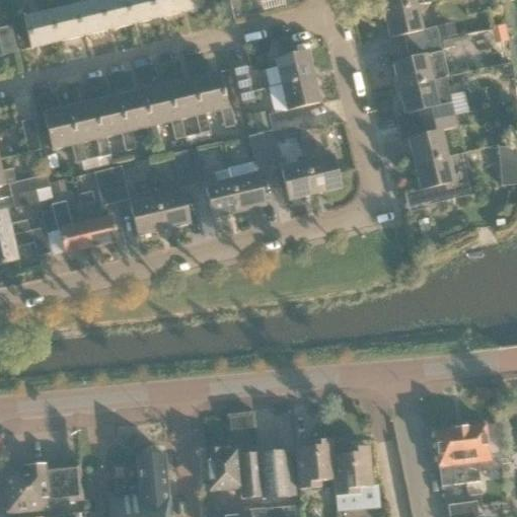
[(74,4),(81,35),(105,29),(98,0),(90,0),(74,4)]
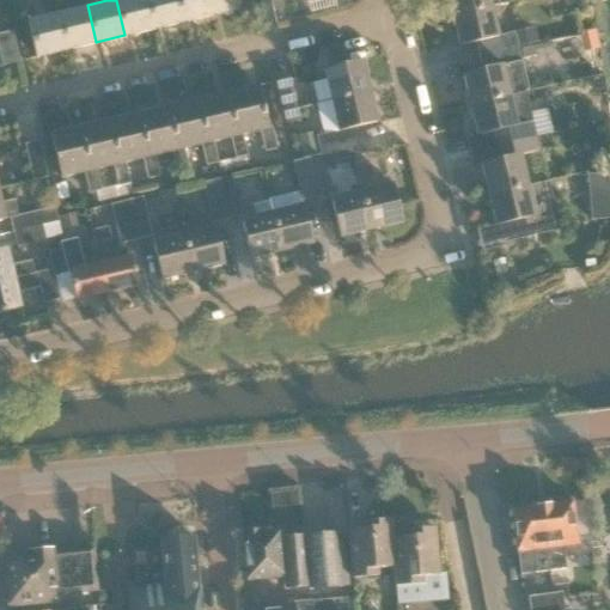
[(116,0),(124,35),(154,28),(147,0),(116,0)]
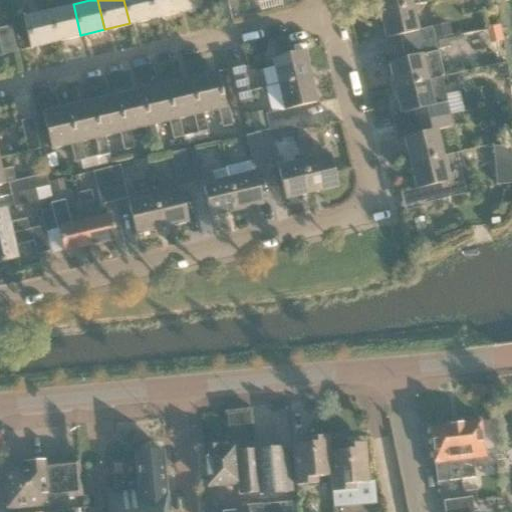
[(123,0),(130,23),(154,17),(150,0),(123,0)]
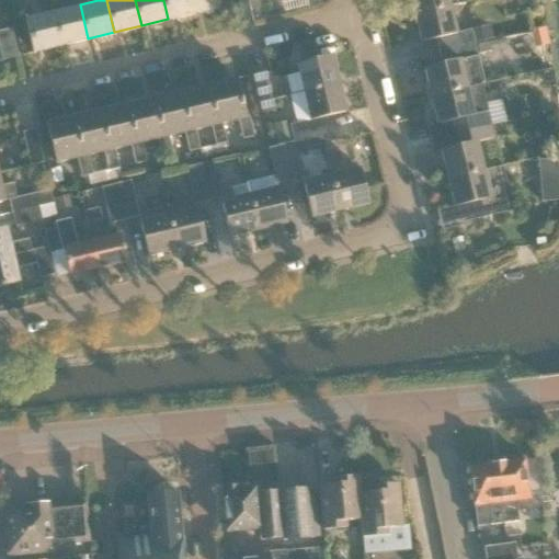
[(194,13),(191,0),(163,0),(168,19),(194,13)]
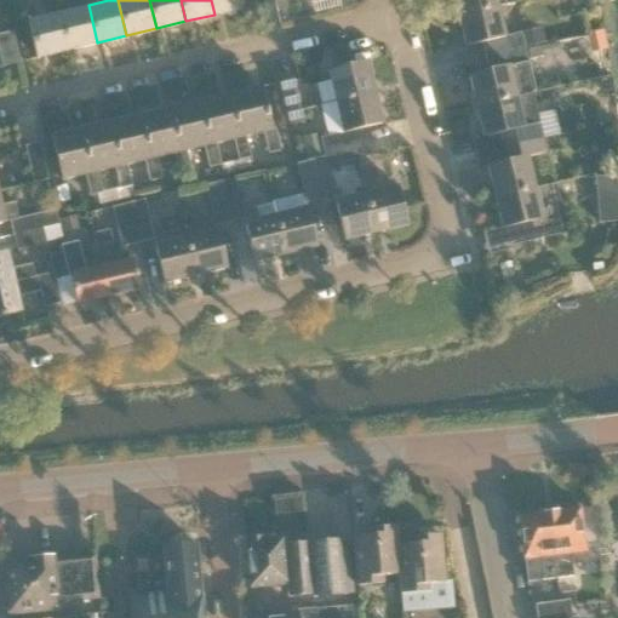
[(211,0),(215,15),(245,7),(242,0),(211,0)]
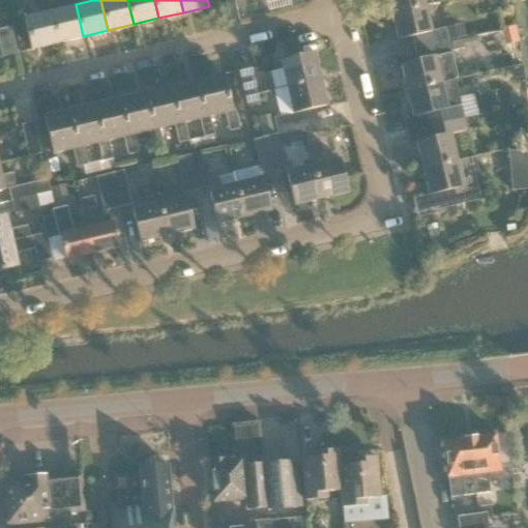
[(389,0),(392,10),(426,3),(424,0),(389,0)]
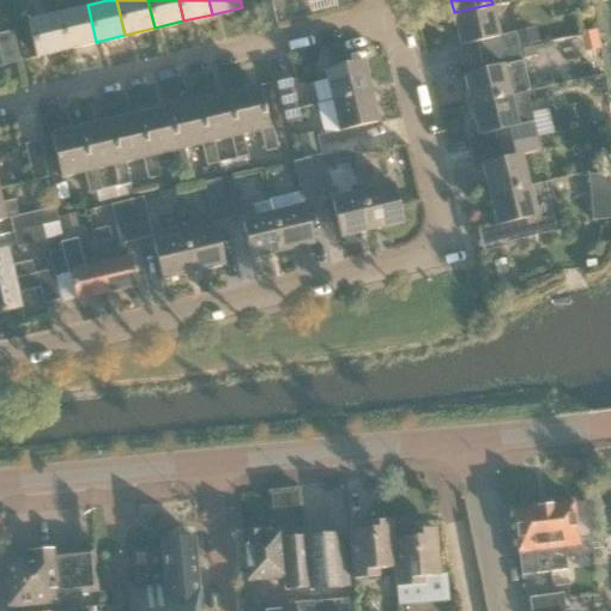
[(479,40),(482,53),(521,43),(518,30),(500,34),(492,4),(454,12),(463,43),(479,40)]
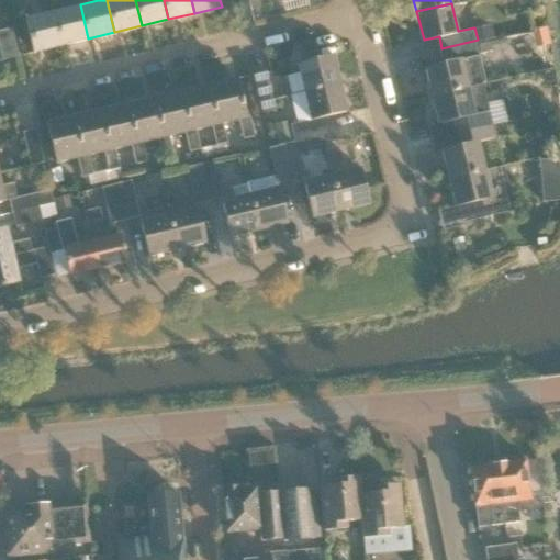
[(62,44),(88,38),(80,4),(53,11),(62,44)]
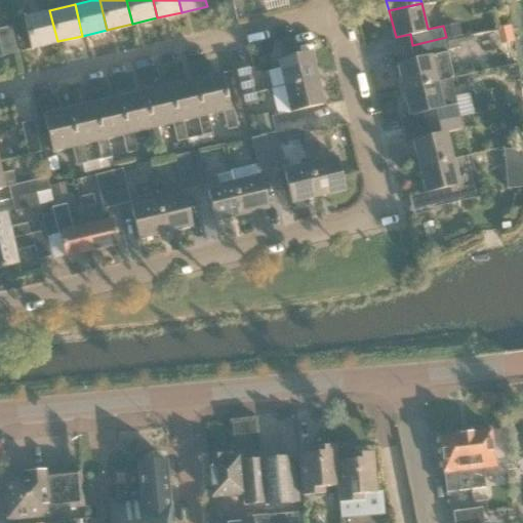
[(32,47),(57,41),(49,10),(25,15),(32,47)]
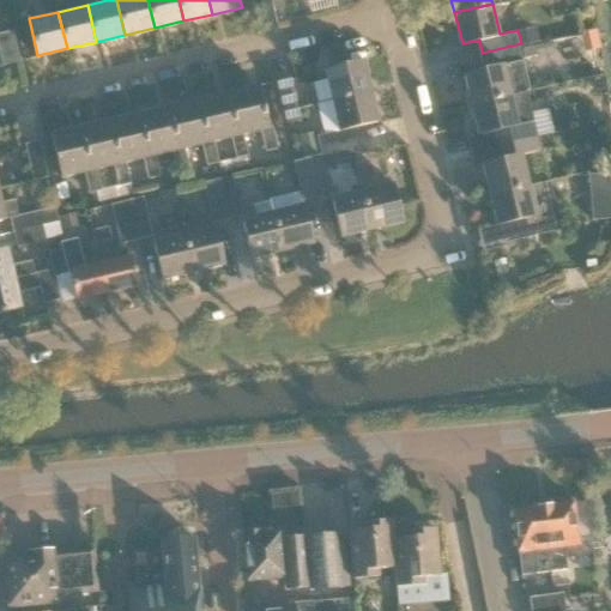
[(537,26),(520,31),(524,44),(540,41),(537,26)]
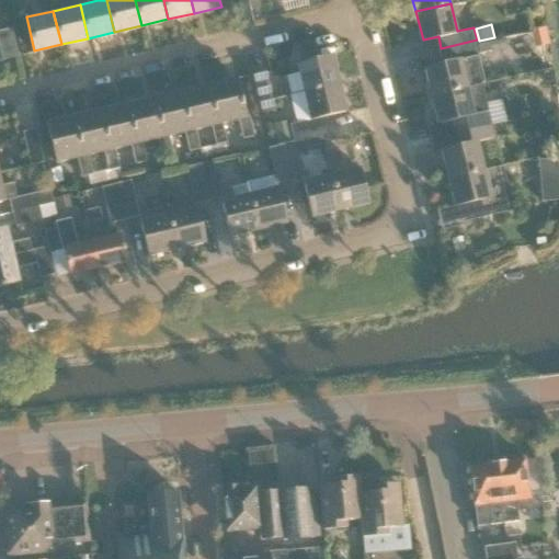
[(20,55),(13,27),(0,30),(0,44),(3,59),(20,55)]
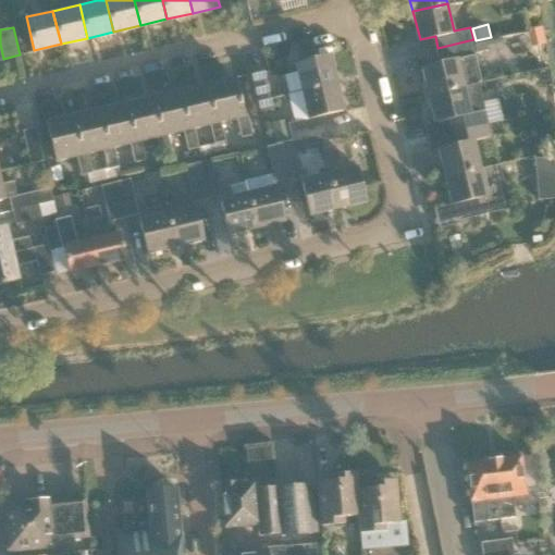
[(422,65),(429,94),(465,84),(461,73),(471,70),(468,54),(476,53),(473,39),(438,48),(441,61),(422,65)]
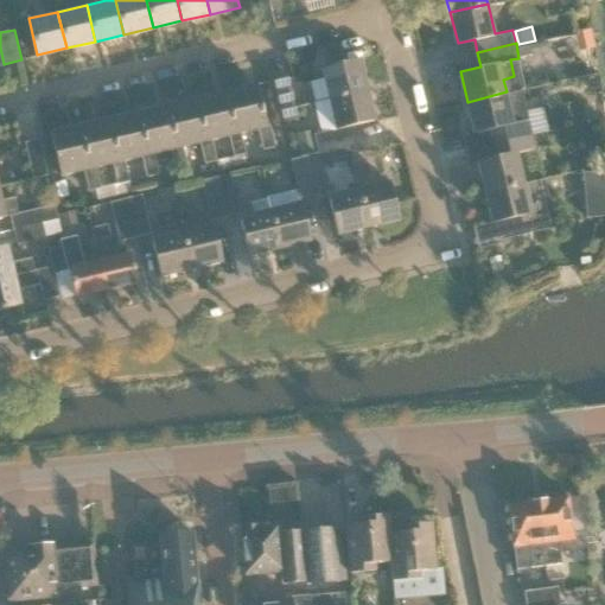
[(323,68),(330,97),(368,88),(361,59),(323,68)]
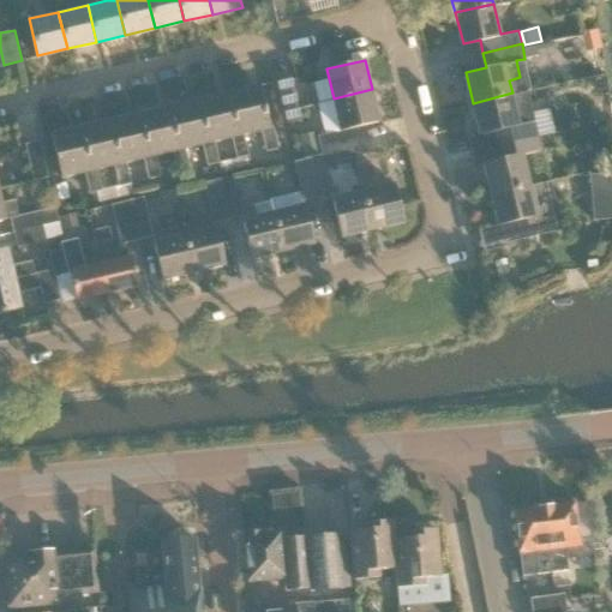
[(301,115),(293,77),(277,81),(287,119),(301,115)]
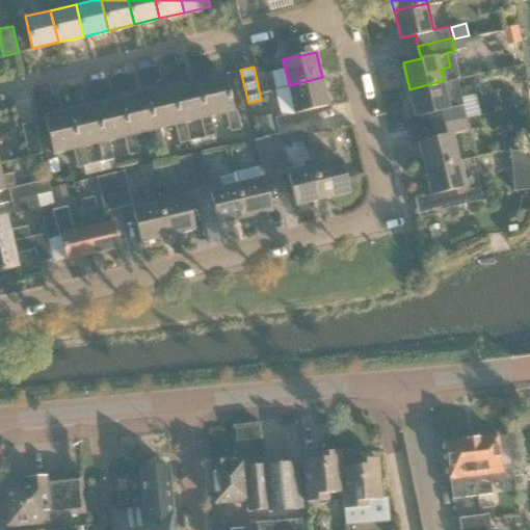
[(207,114),(211,113),(227,110),(232,129),(242,126),(238,106),(233,107),(224,72),(199,78),(207,114)]
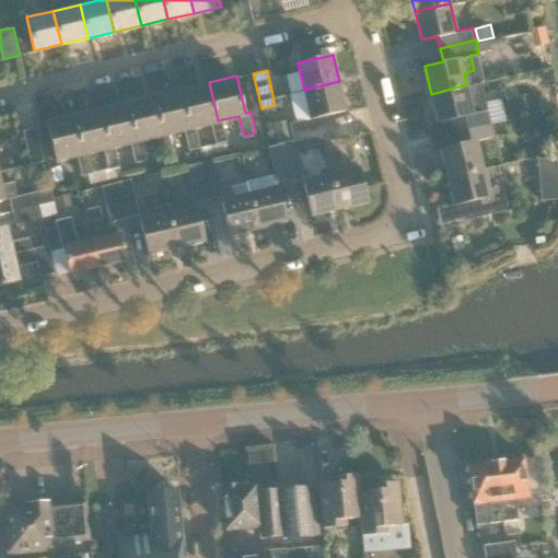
[(346,111),(339,81),(304,90),(311,117),(290,123),(293,136),(328,127),(326,115),(346,111)]
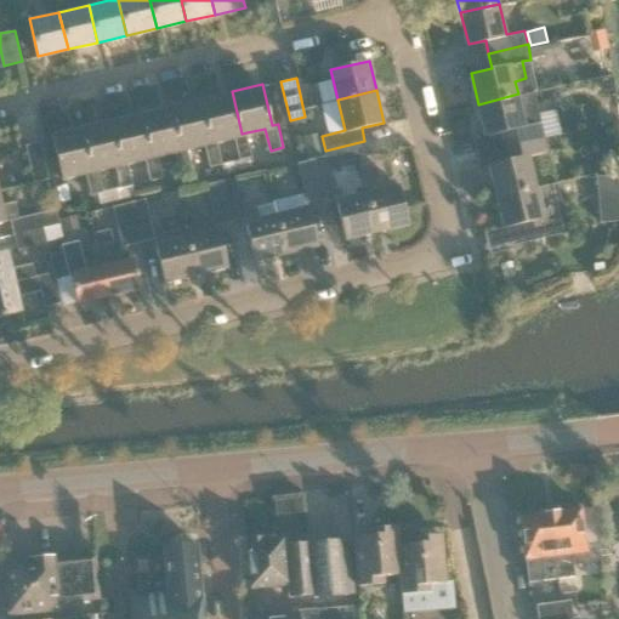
[(545,135),(541,121),(534,90),(518,94),(478,104),(487,135),(503,131),(506,145),(545,135)]
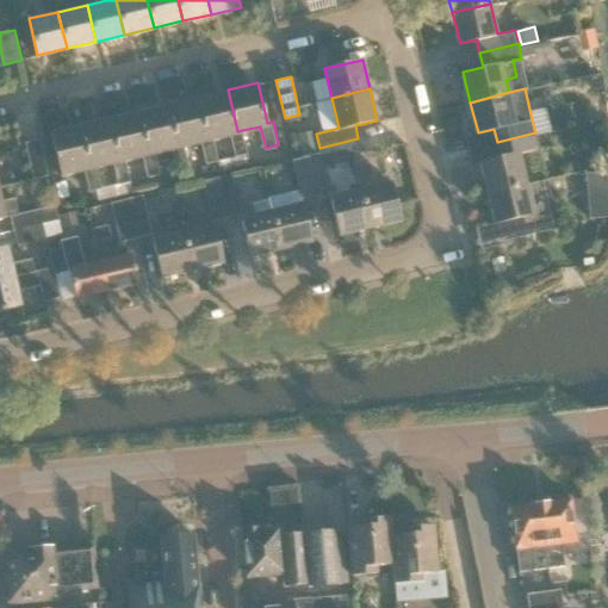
[(248,153),(242,130),(237,131),(228,90),(198,97),(208,140),(213,137),(230,134),(236,156),(248,153)]
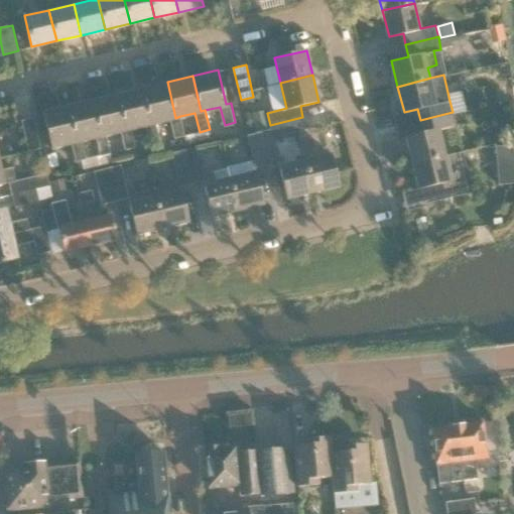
[(184,135),(180,116),(175,118),(167,82),(143,88),(151,123),(156,122),(169,119),(173,138),(184,135)]
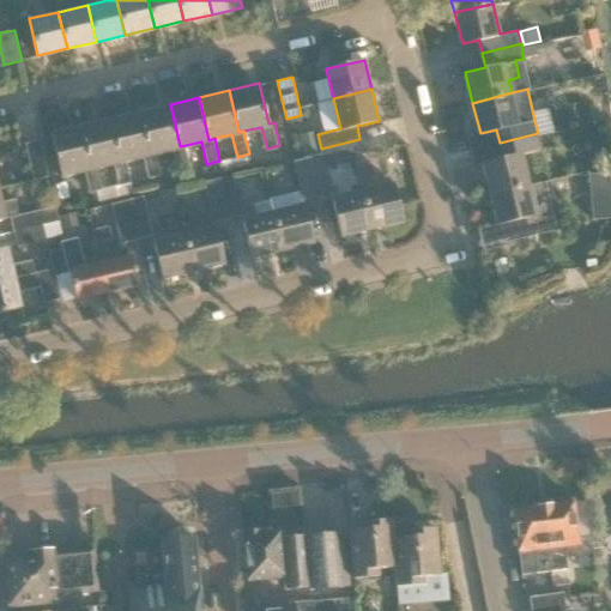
[(191,167),(186,145),(180,146),(170,104),(140,112),(151,153),(156,152),(174,149),(179,169),(191,167)]
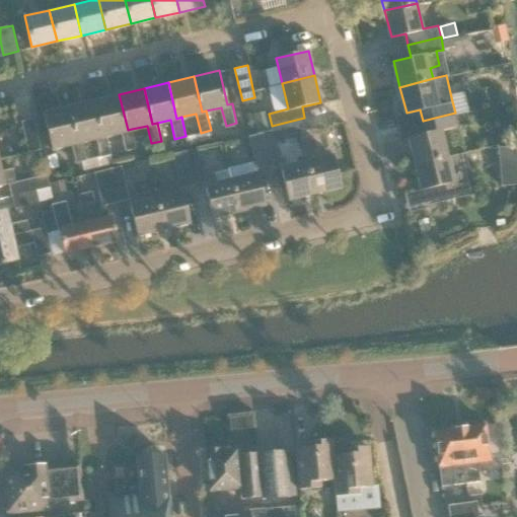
[(119,94),(94,100),(102,136),(107,135),(122,131),(127,149),(136,147),(132,129),(128,130),(119,94)]
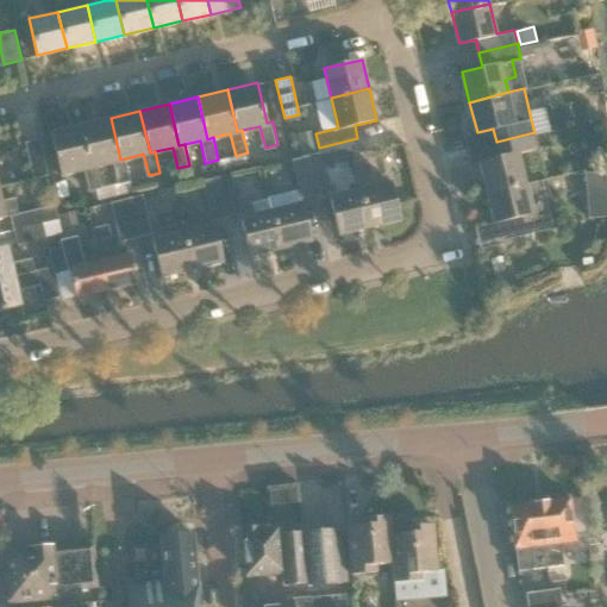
[(111,118),(82,125),(92,167),(98,166),(113,162),(119,182),(131,179),(126,158),(120,160),(111,118)]
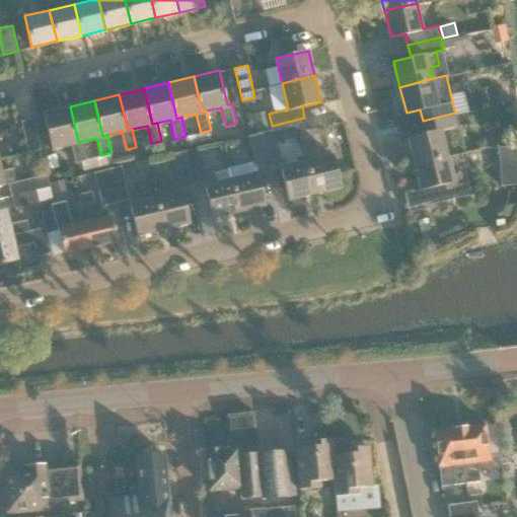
[(87,158),(83,141),(78,142),(70,106),(45,113),(53,148),(71,144),(75,161),(87,158)]
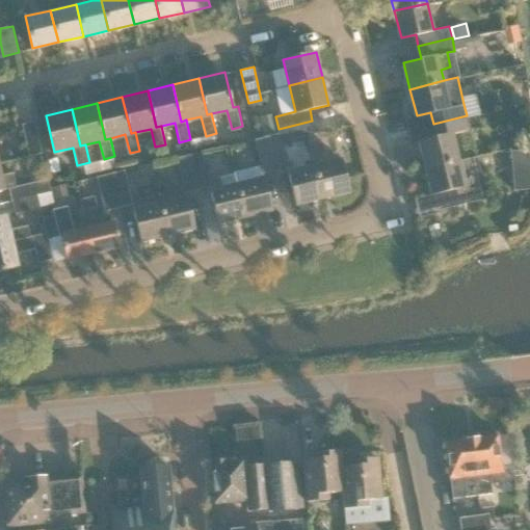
[(519,126),(521,113),(509,111),(507,124),(519,126)]
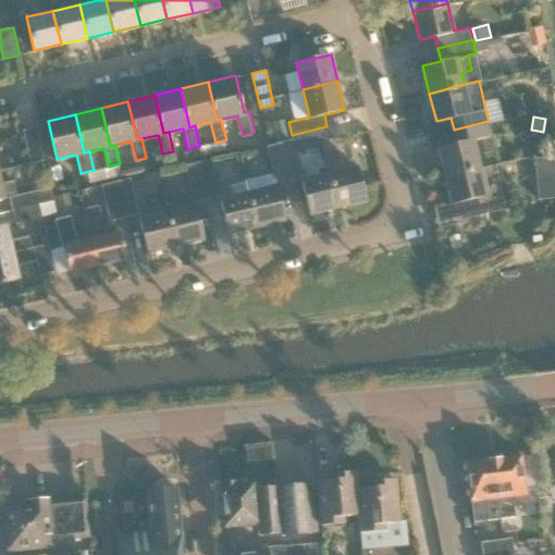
[(489,121),(454,130),(457,143),(440,147),(446,174),(480,167),(473,139),(492,135),(489,121)]
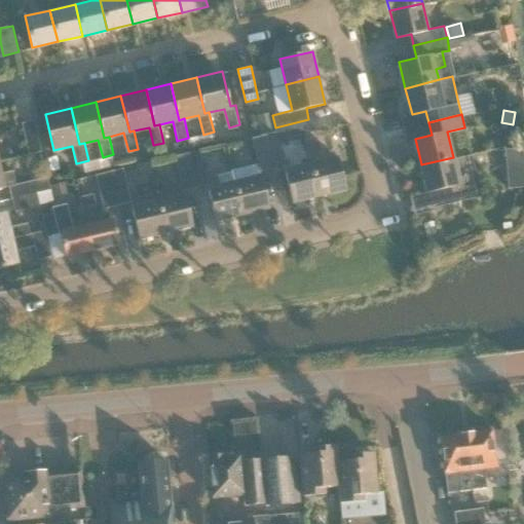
[(271,116),(258,119),(261,135),(264,134),(275,131),(271,116)]
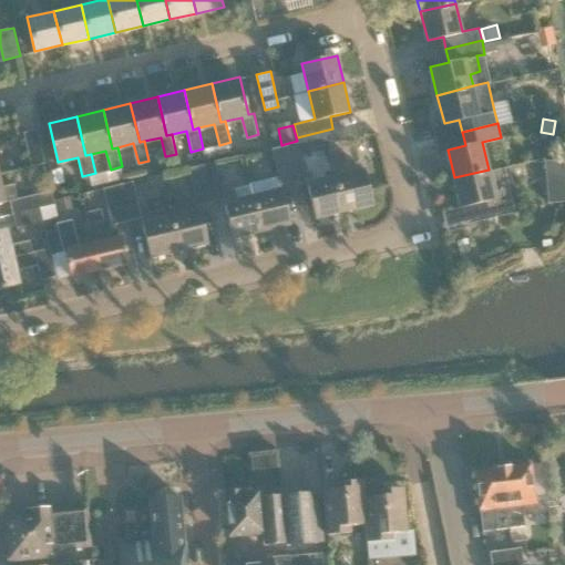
[(44,163),(37,129),(23,132),(31,166),(44,163)]
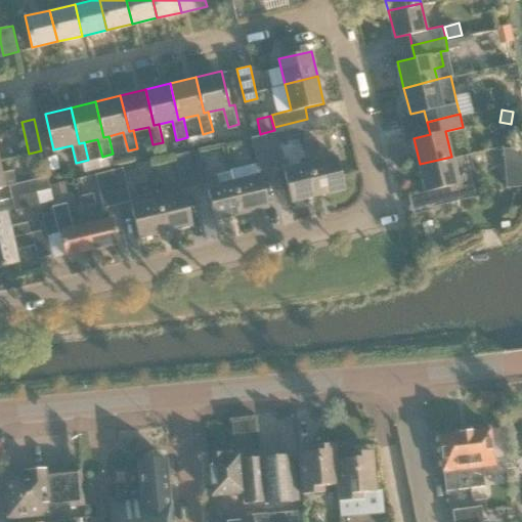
[(310,131),(307,119),(274,127),(275,131),(277,139),(310,131)]
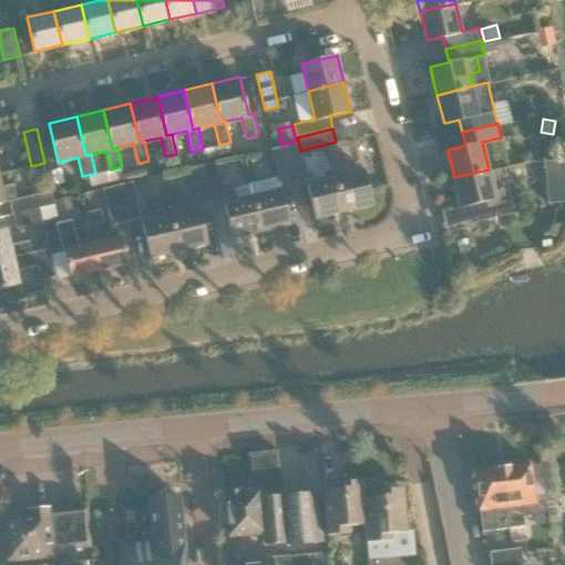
[(285,144),(294,181),(307,177),(300,151),(298,142),(285,144)]
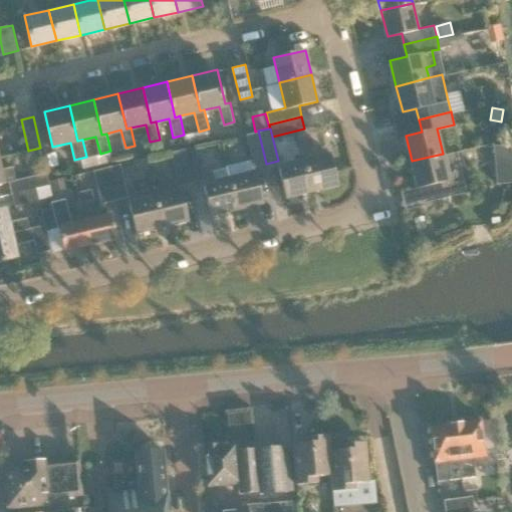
[(266,164),(258,131),(255,132),(246,134),(254,167),(266,164)]
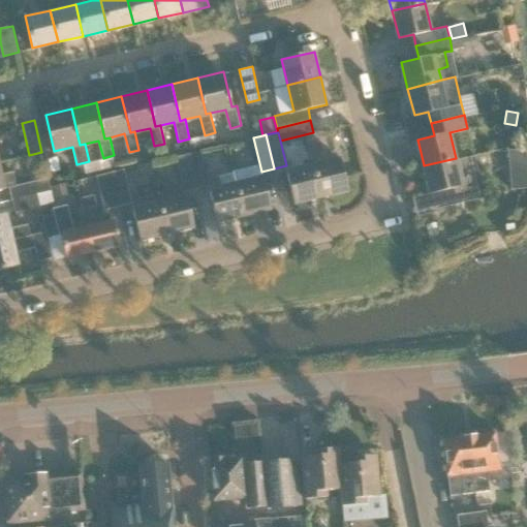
[(526,146),(507,150),(512,165),(526,161),(526,146)]
